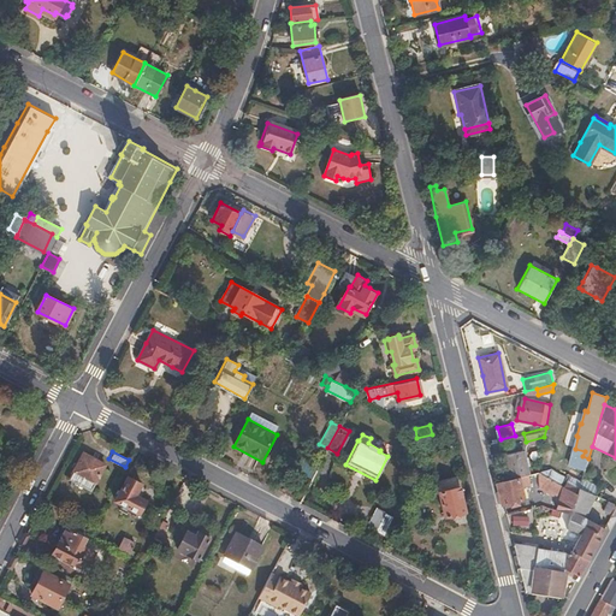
[(528,474),(522,451),(504,455),(510,479),(528,474)]
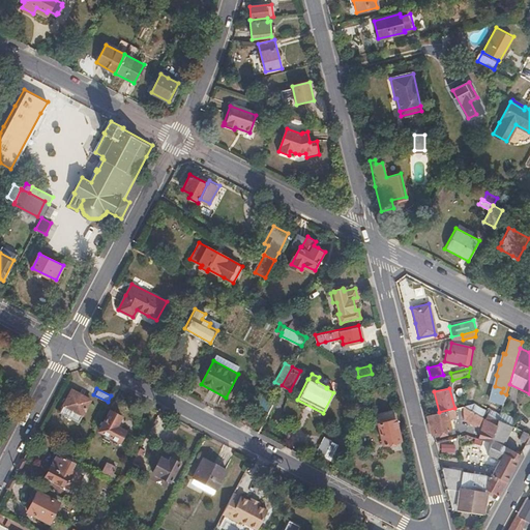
[(80,422),(91,399),(72,389),(68,398),(65,403),(61,410),(64,411),(63,414),(80,422)]
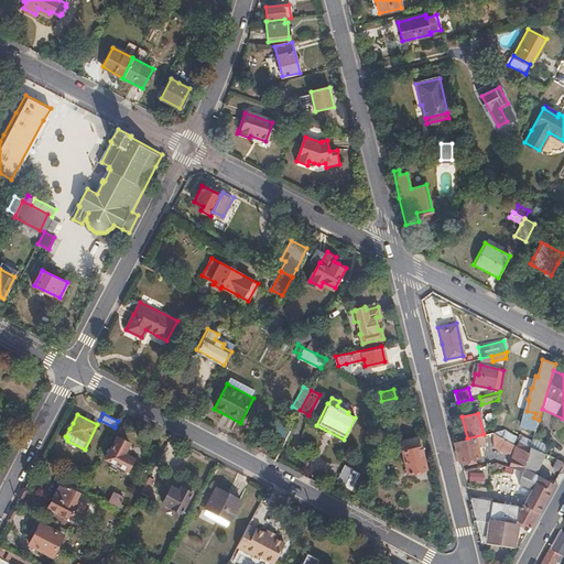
[(531,446),(532,440),(522,434),(519,441),(516,438),(517,436),(503,429),(492,432),(507,440),(516,444),(530,449),(531,446)]
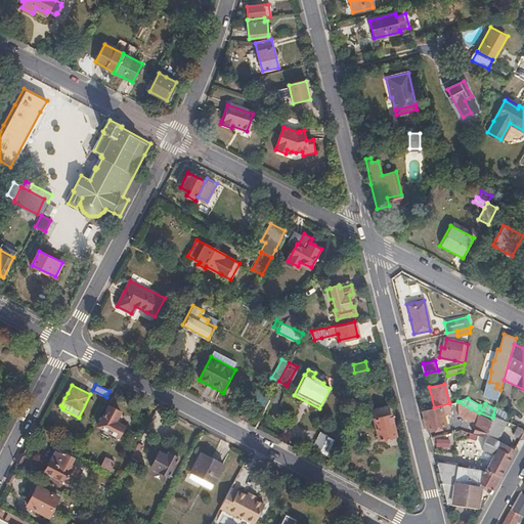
[(445,423),(443,415),(454,411),(457,401),(449,403),(434,407),(424,409),(428,428),(445,423)]
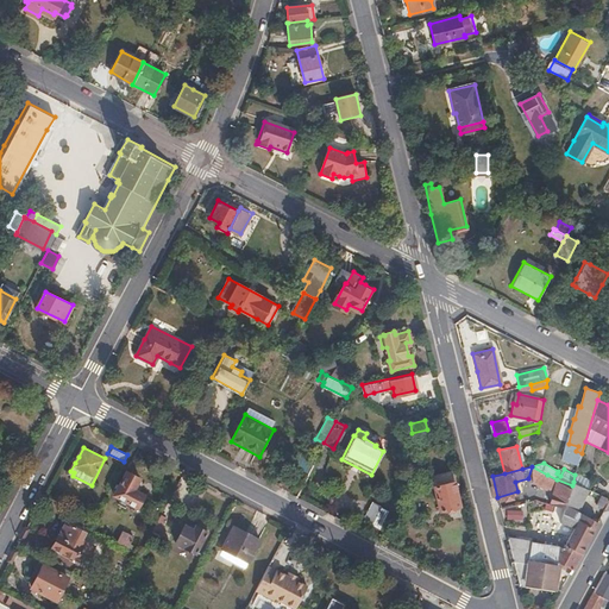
[(554,488),(557,479),(547,475),(532,466),(528,478),(529,477),(554,488)]
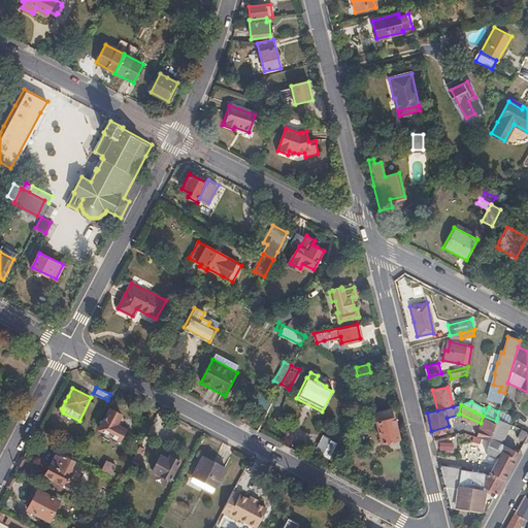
[(125,428),(117,423),(122,414),(110,407),(100,428),(105,431),(120,438),(125,428)]
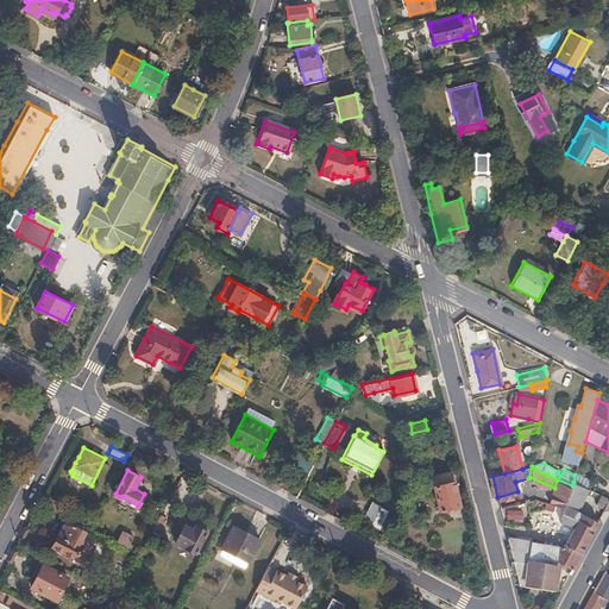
[(459,506),(450,471),(431,476),(435,497),(439,510),(459,506)]
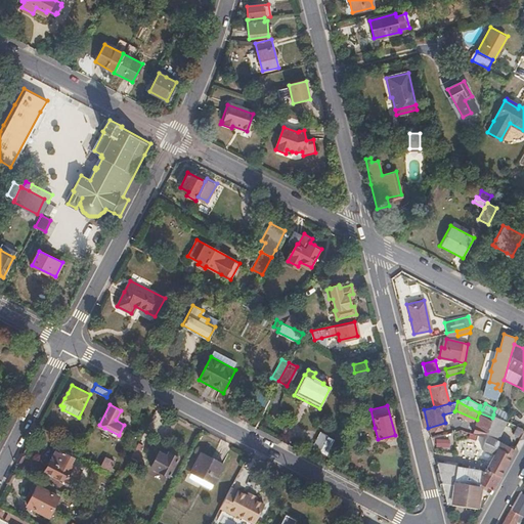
[(486,437),(492,418),(479,412),(477,420),(474,433),(486,437)]
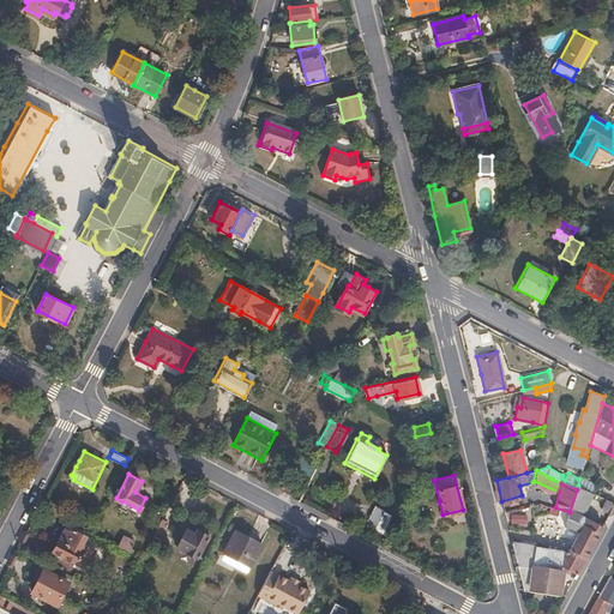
[(585,557),(602,527),(583,516),(594,493),(578,486),(577,489),(570,512),(566,525),(577,531),(572,542),(569,548),(585,557)]
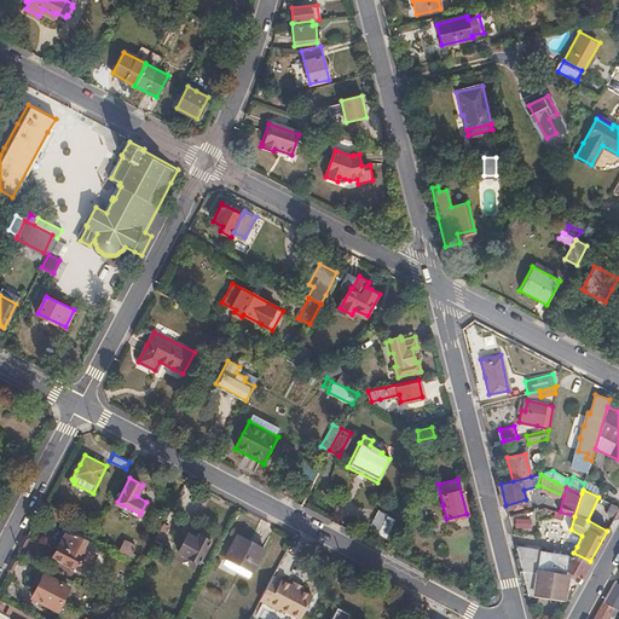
[(53,518),(59,508),(46,501),(41,510),(53,518)]
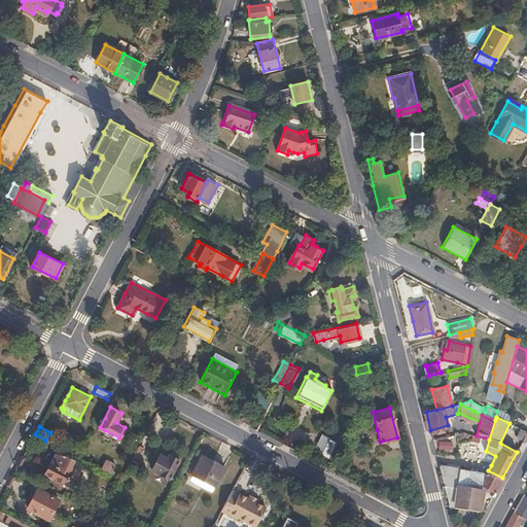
[(524,440),(526,433),(526,431),(520,428),(517,435),(524,440)]
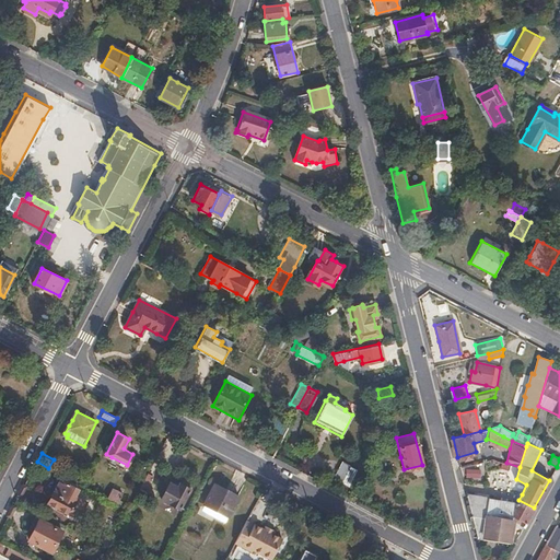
[(127,465),(112,457),(109,462),(116,466),(117,464),(125,468),(127,465)]
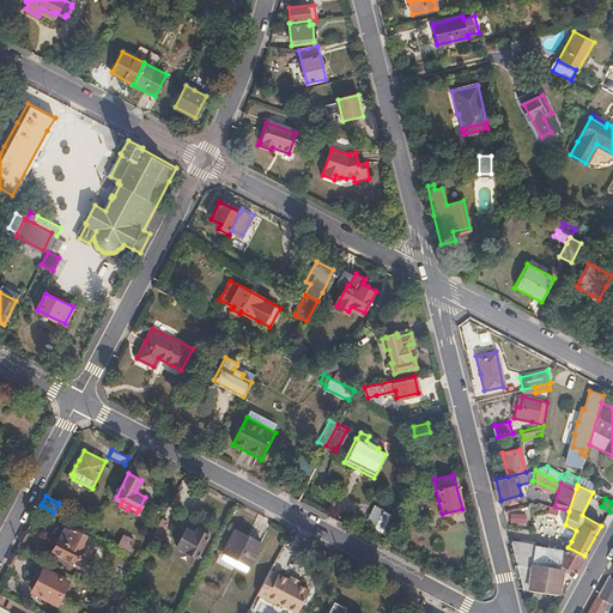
[(381,530),(390,511),(374,503),(364,523),(381,530)]
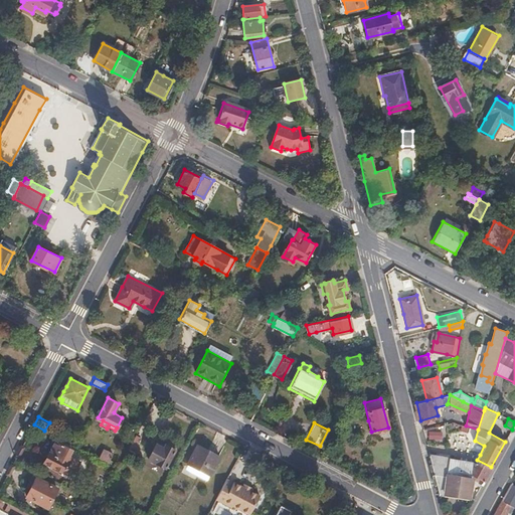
[(135,450),(142,436),(140,435),(144,427),(141,426),(130,447),(135,450)]
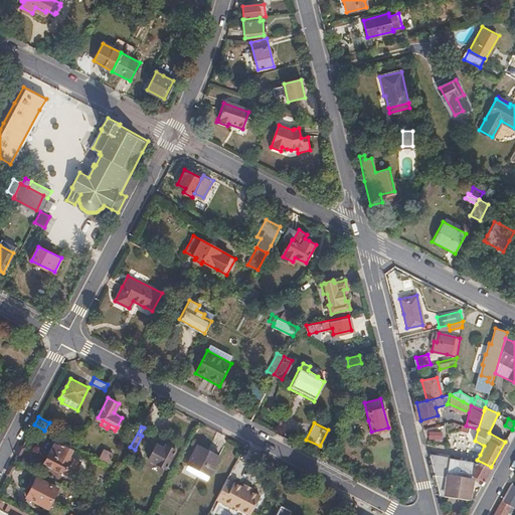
[(53,453),(59,442),(55,440),(50,451),(53,453)]
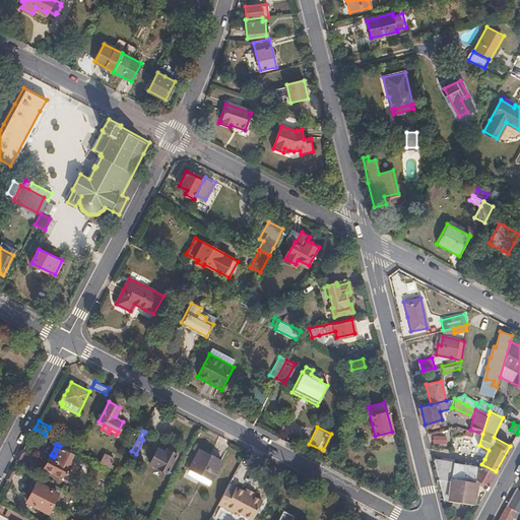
[(484,459),(489,450),(479,445),(477,449),(481,451),(478,456),(484,459)]
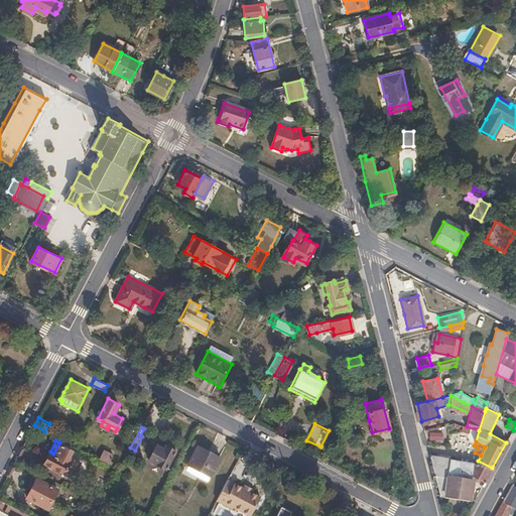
[(69,458),(73,449),(59,442),(53,454),(50,452),(44,463),(63,472),(71,459),(69,458)]
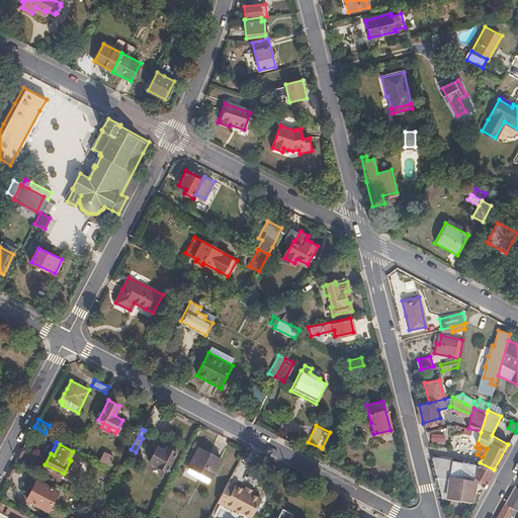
[(166,469),(175,451),(165,445),(164,448),(156,445),(149,459),(158,465),(155,471),(161,475),(164,468),(166,469)]
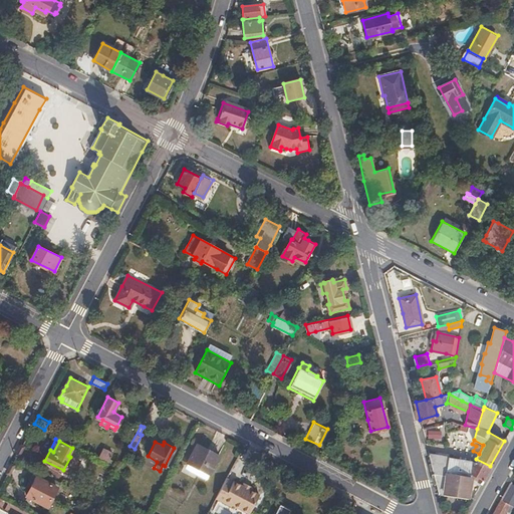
[(209,474),(219,455),(197,443),(187,462),(209,474)]
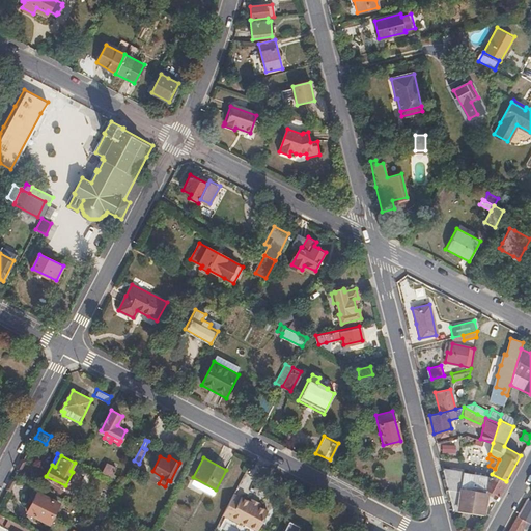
[(114,473),(116,468),(106,463),(102,471),(115,478),(117,475),(114,473)]
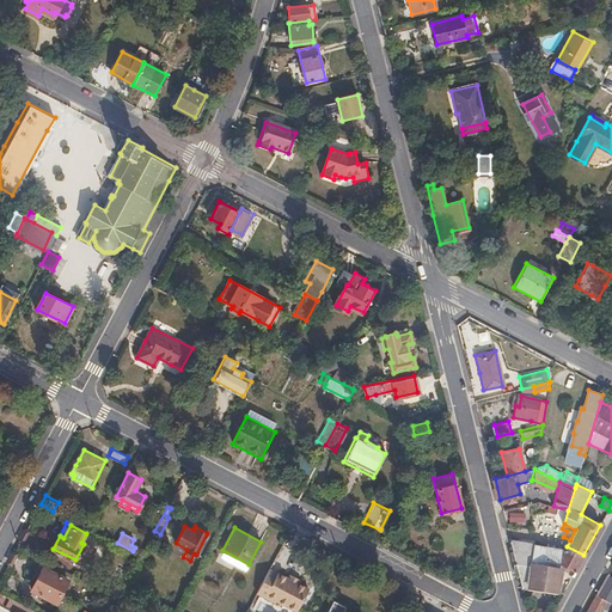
[(573,575),(583,555),(567,546),(564,550),(533,545),(533,543),(509,540),(518,571),(521,587),(557,592),(560,569),(573,575)]
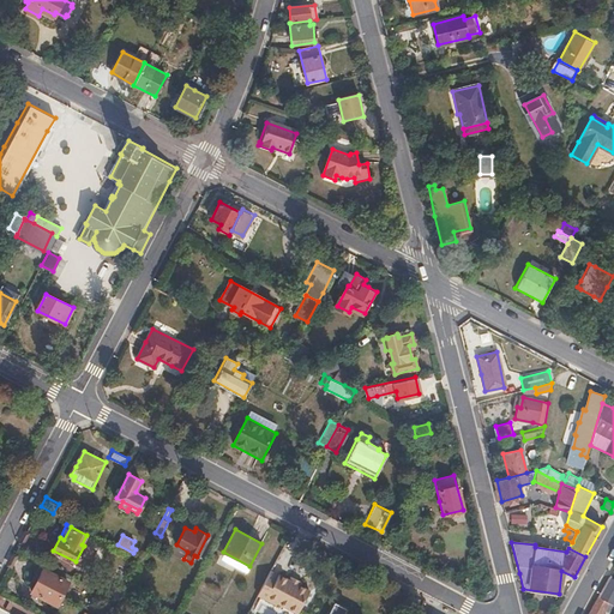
[(38,581),(46,569),(41,566),(34,578),(38,581)]
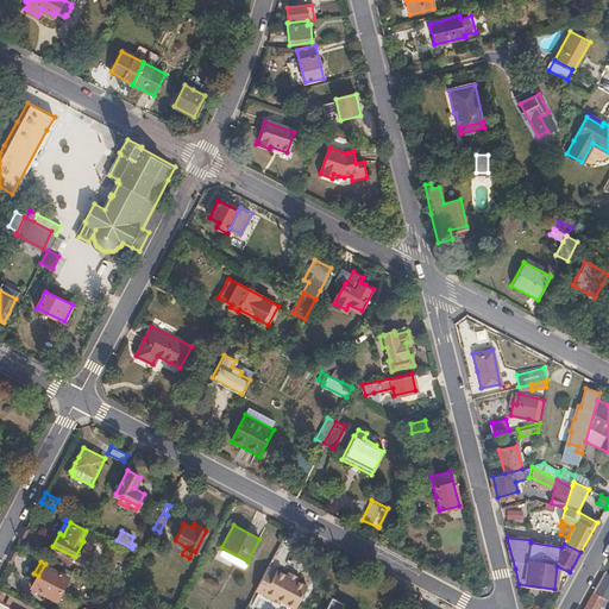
[(56,598),(68,576),(45,564),(38,576),(32,586),(56,598)]
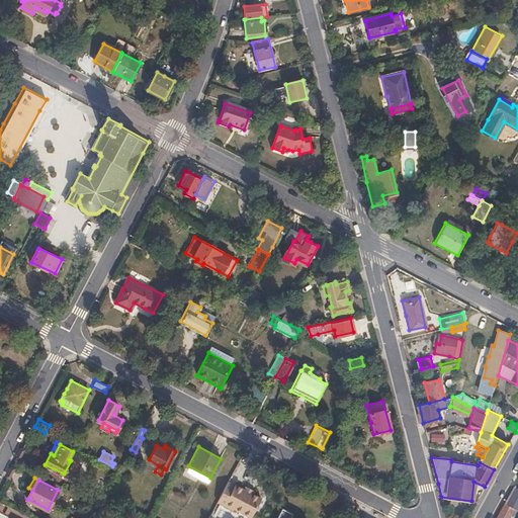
[(262,499),(253,494),(245,489),(229,481),(227,486),(218,502),(234,510),(235,508),(253,517),(262,499)]
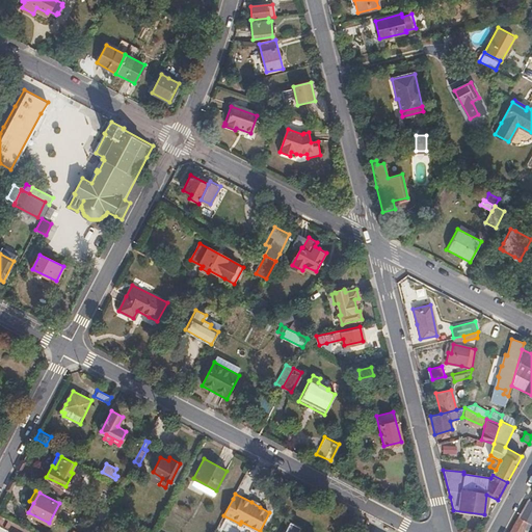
[(530,523),(531,519),(531,501),(527,499),(517,516),(530,523)]
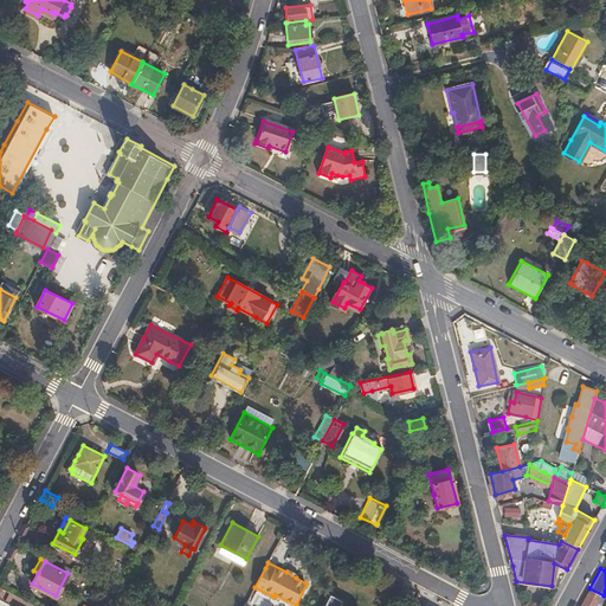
[(122,582),(109,575),(104,584),(117,591),(122,582)]
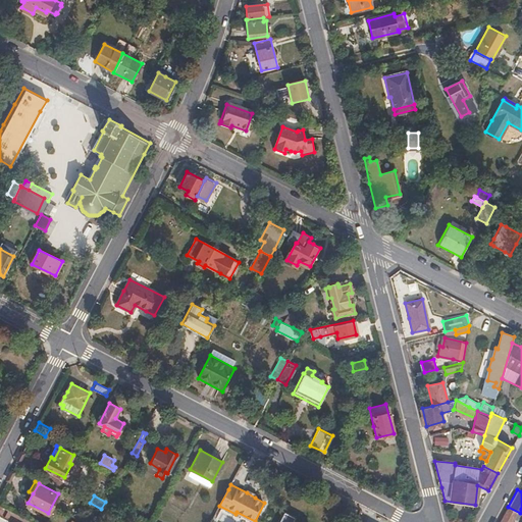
[(511,521),(514,518),(517,520),(520,513),(508,507),(499,521),(511,521)]
